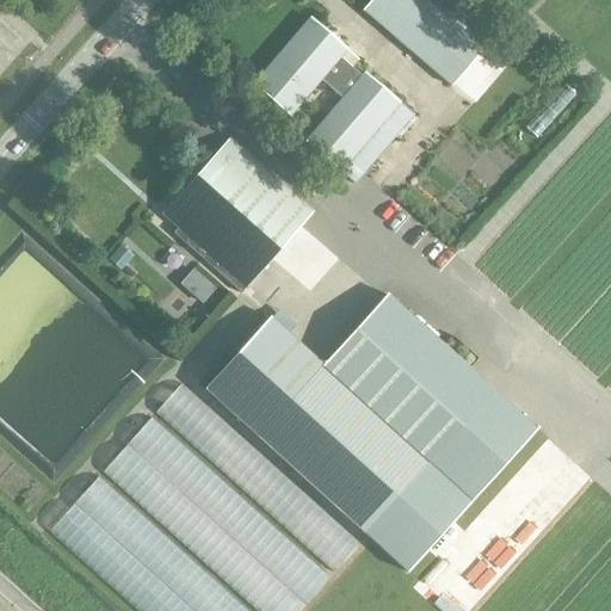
[(371,0),(363,11),(451,86),(482,49),(424,0),(371,0)]
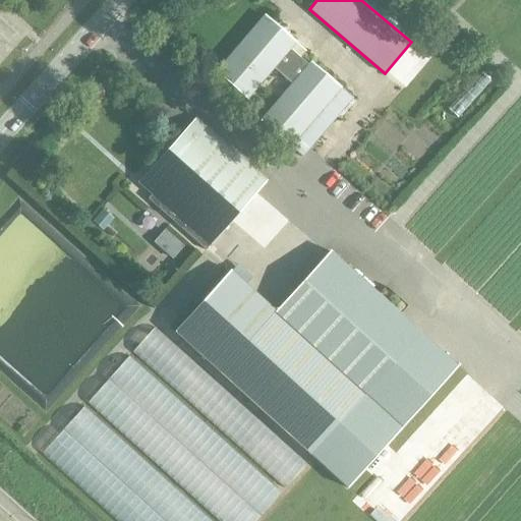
[(290,146),(290,145),(303,156),(351,99),(339,89),(310,62),(307,65),(289,49),(295,43),(264,15),(216,71),(247,99),(274,68),(292,84),(261,121),(290,146)]
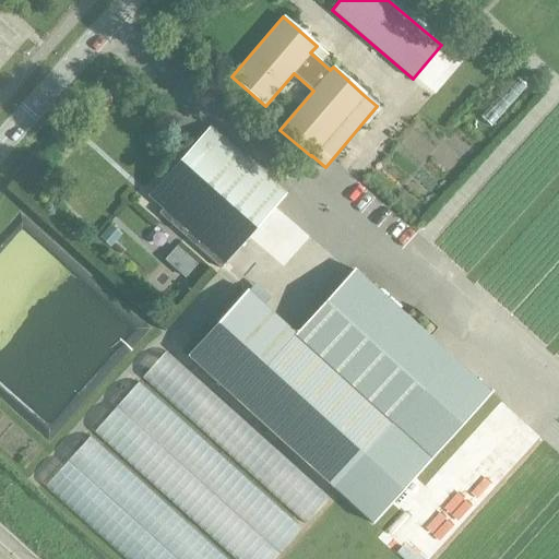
[(491,126),(527,86),(516,76),(480,116),(491,126)]
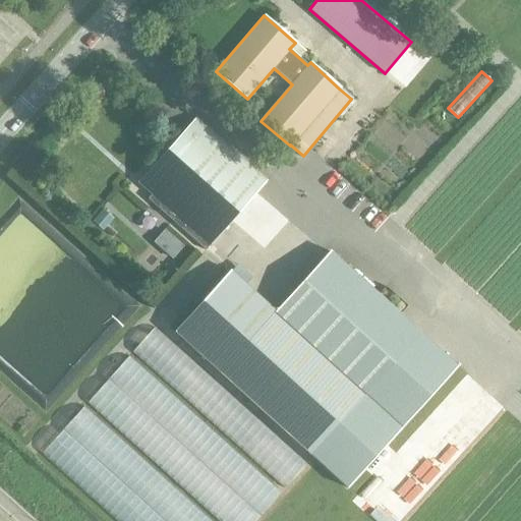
[(206,249),(266,180),(196,118),(138,182),(152,194),(148,198),(206,249)]
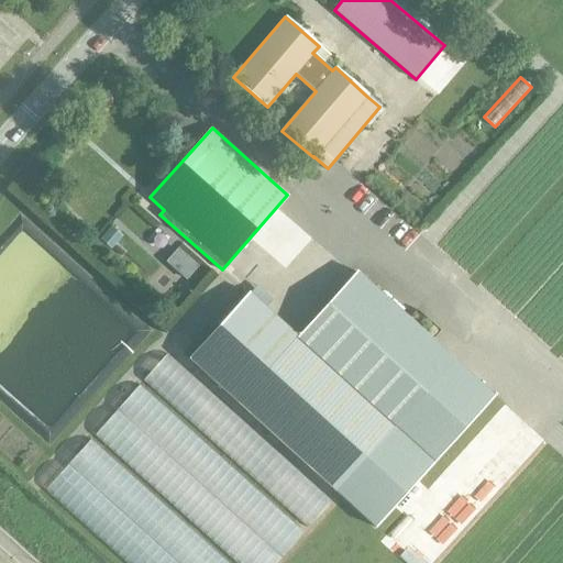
[(111,249),(122,235),(111,225),(99,239),(111,249)]
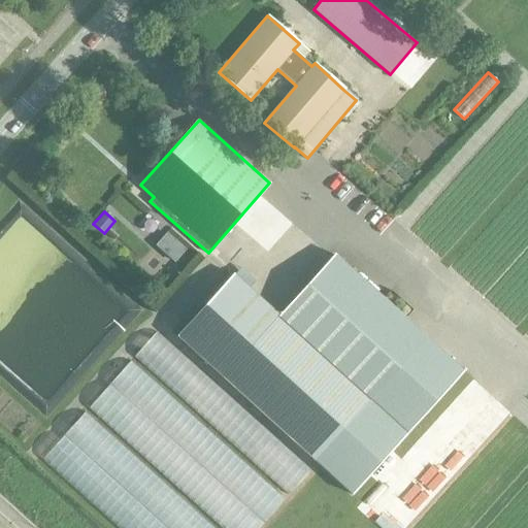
[(109,236),(116,229),(112,226),(105,233),(109,236)]
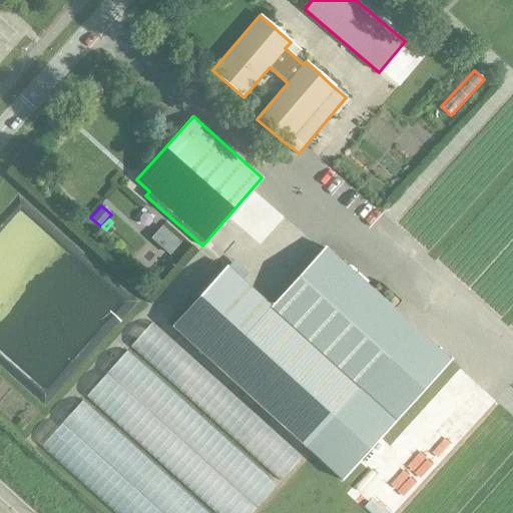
[(169,254),(180,241),(162,225),(150,237),(169,254)]
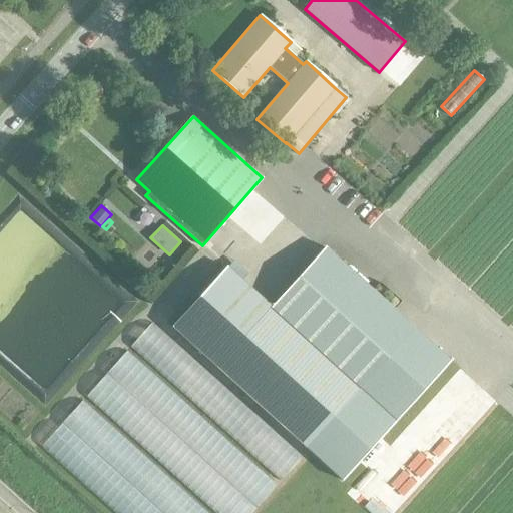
[(414,329),(324,248),(269,311),(227,268),(172,327),(307,446),(414,329)]
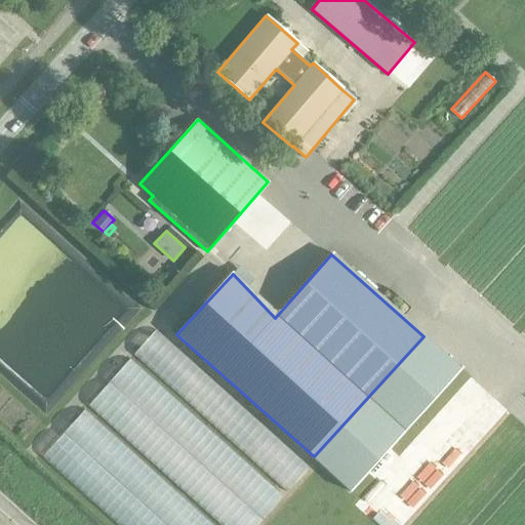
[(310,465),(157,327),(133,353),(287,490),(310,465)]
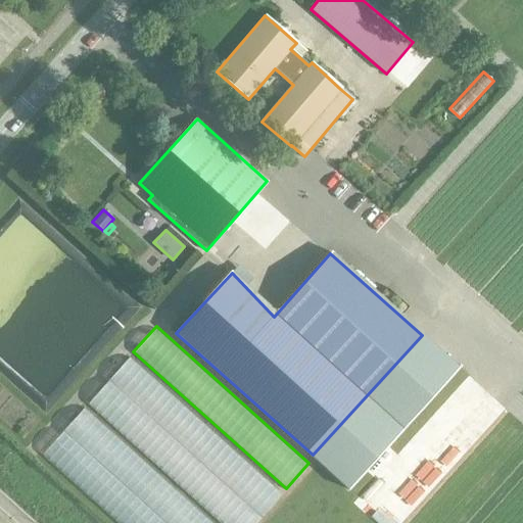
[(128,357),(86,405),(226,522),(255,522),(285,489),(128,357)]
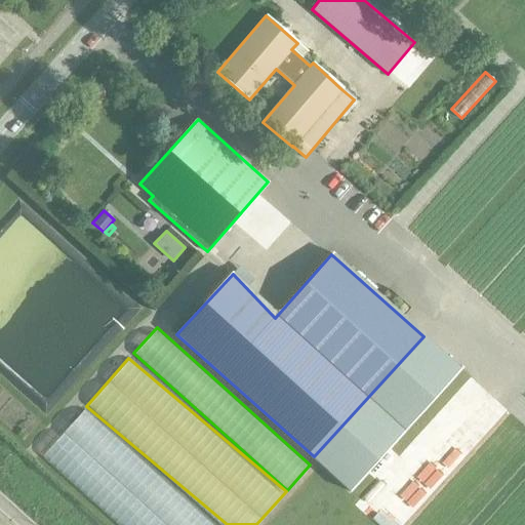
[(218,524),(84,407),(42,455),(121,524),(218,524)]
